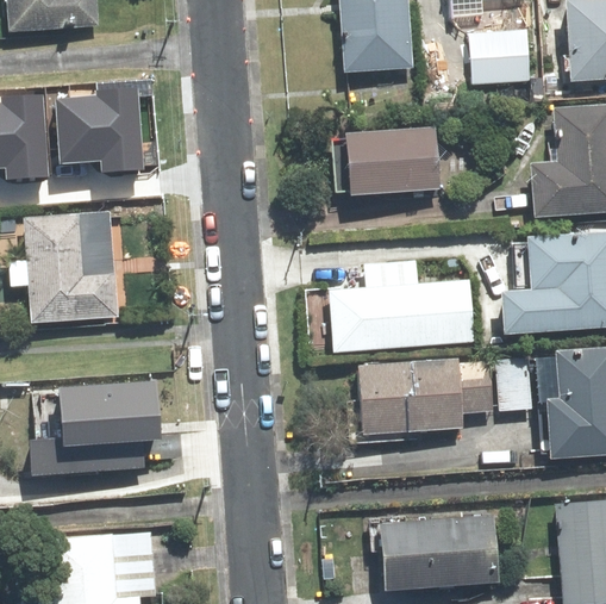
[(2,0),(5,32),(98,27),(95,0),(2,0)]
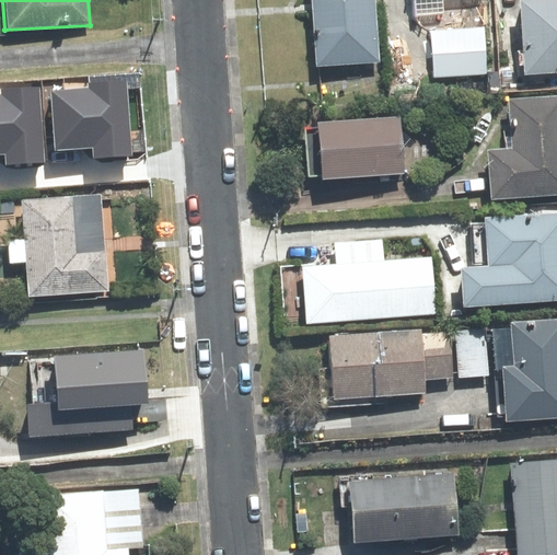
[(312,0),(316,65),(380,60),(375,0),(312,0)]
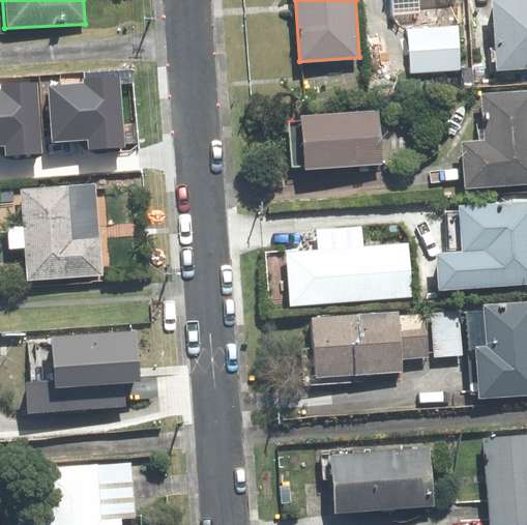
[(491,0),(494,71),(526,68),(526,0),(491,0)]
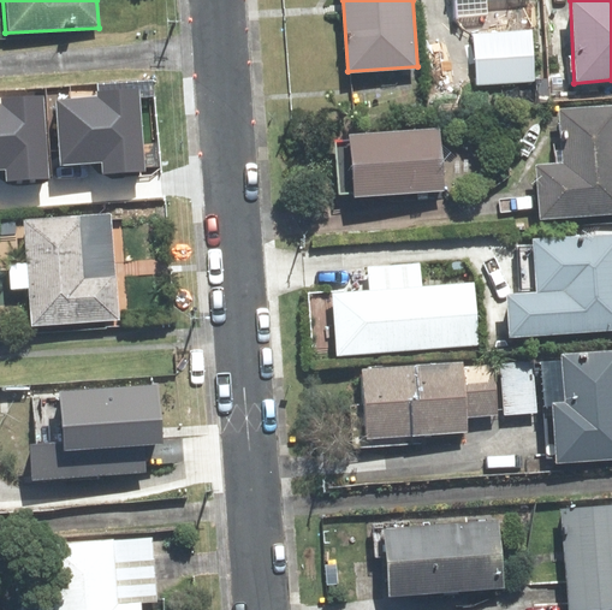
[(538,48),(474,51),(475,82),(539,80),(538,48)]
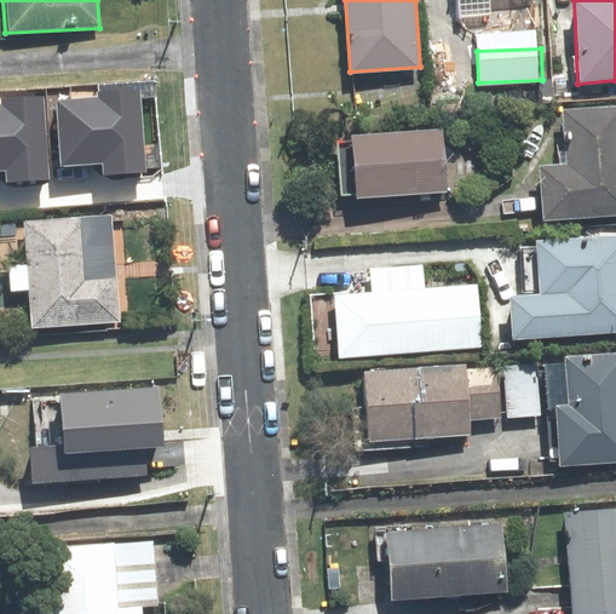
[(102,91),(59,93),(63,161),(104,158),(105,171),(150,168),(145,85),(102,87),(102,91)]
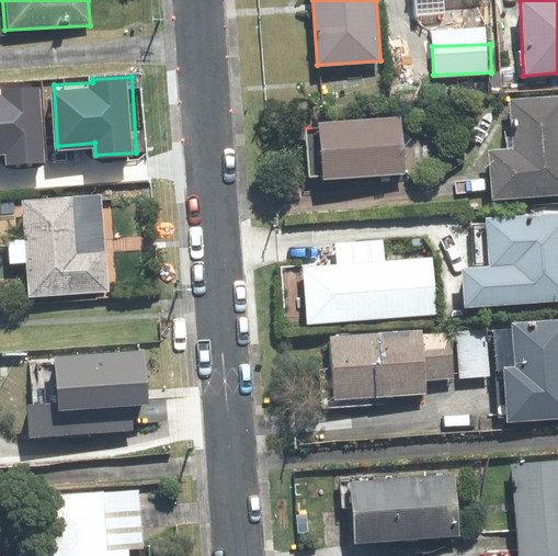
[(4,91),(0,90),(0,149),(8,149),(8,160),(49,158),(45,80),(4,82),(4,91)]
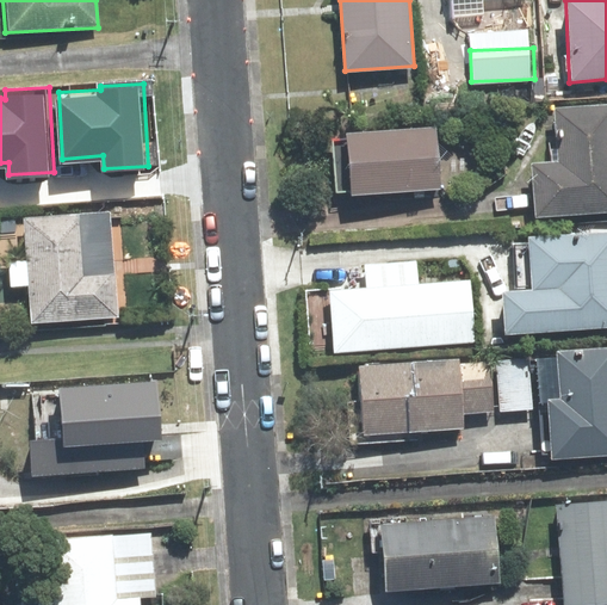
[(606,103),(553,109),(558,159),(530,161),(534,214),(606,207),(606,103)]
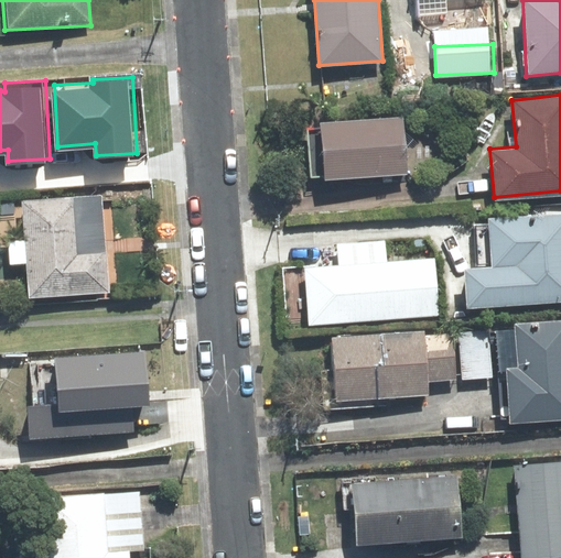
[(316,122),(319,179),(403,176),(401,119),(316,122)]
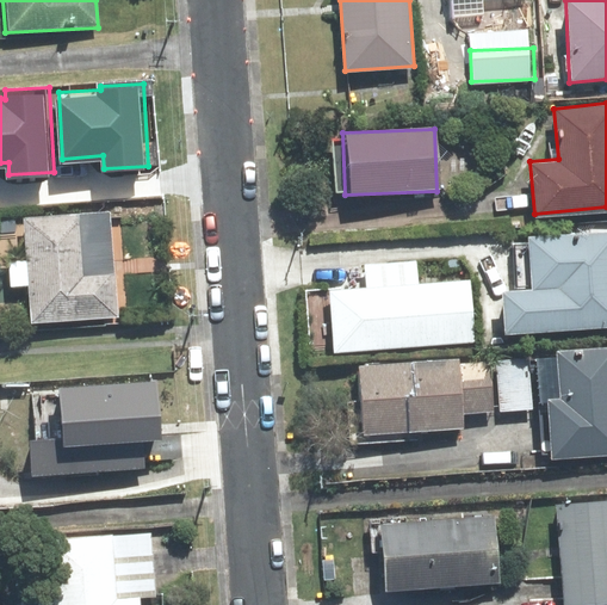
[(116,316),(111,208),(24,211),(26,255),(5,257),(6,286),(30,285),(31,320),(116,316)]
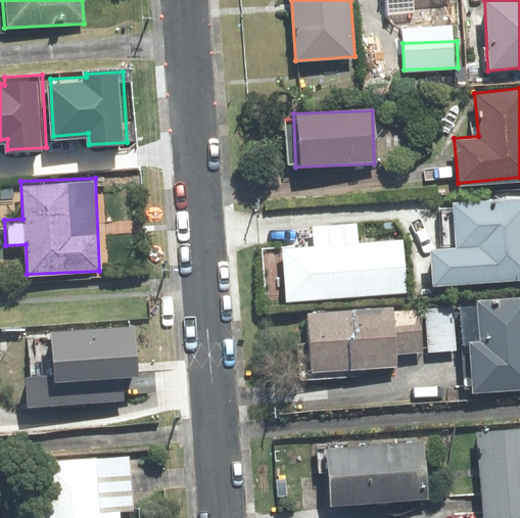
[(519,197),(452,200),(454,248),(428,249),(429,286),(519,282),(519,197)]
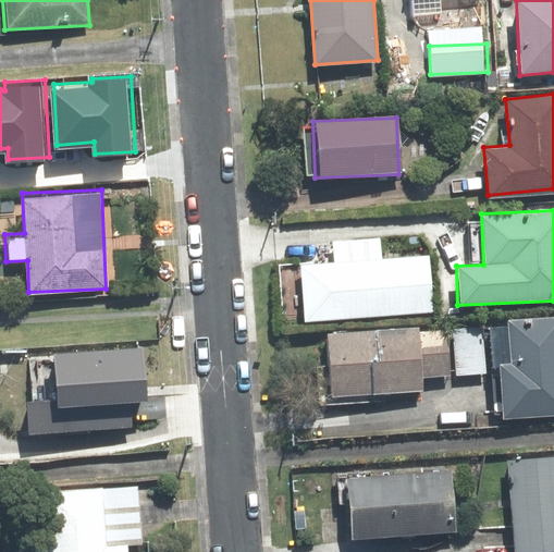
[(430,255),(302,267),(307,322),(434,311),(430,255)]
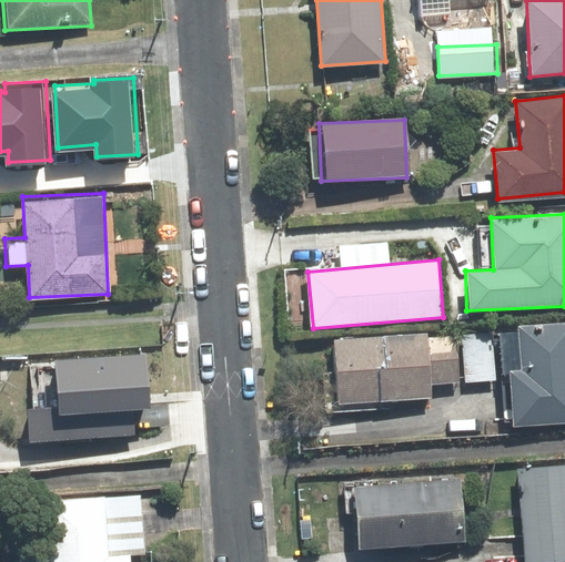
[(464,381),(502,378),(505,426),(564,420),(564,319),(528,323),(461,328),(464,381)]
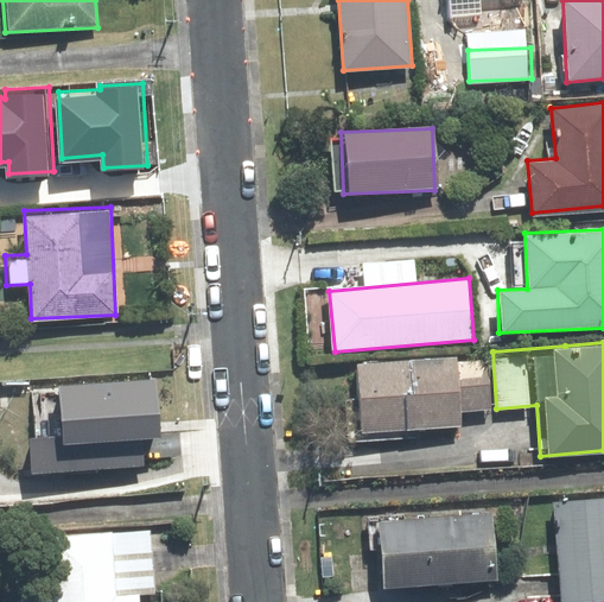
[(358,435),(461,429),(459,407),(485,405),(483,355),(355,363),(358,435)]
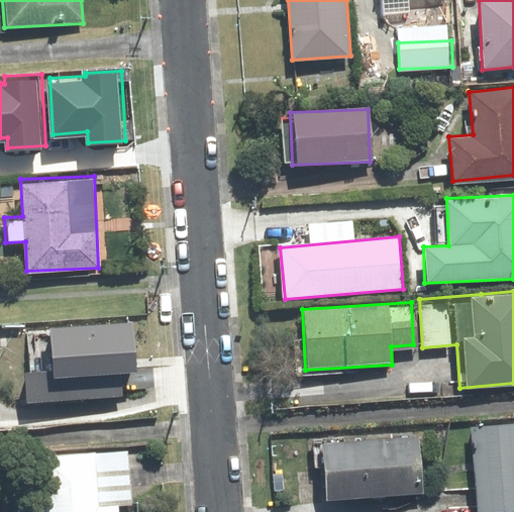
[(104,325),(46,327),(50,411),(108,408),(104,325)]
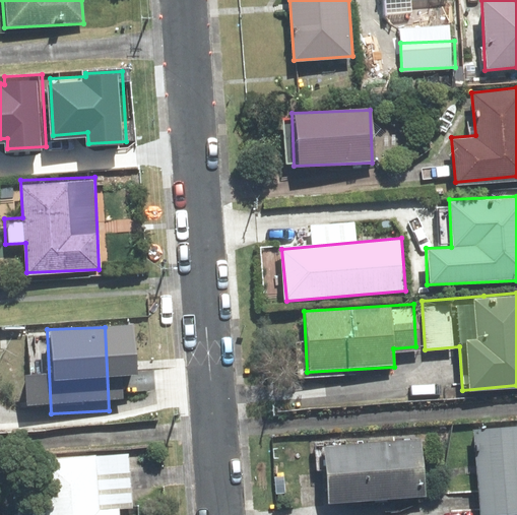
[(516,427),(475,428),(476,514),(486,514),(516,514),(516,427)]
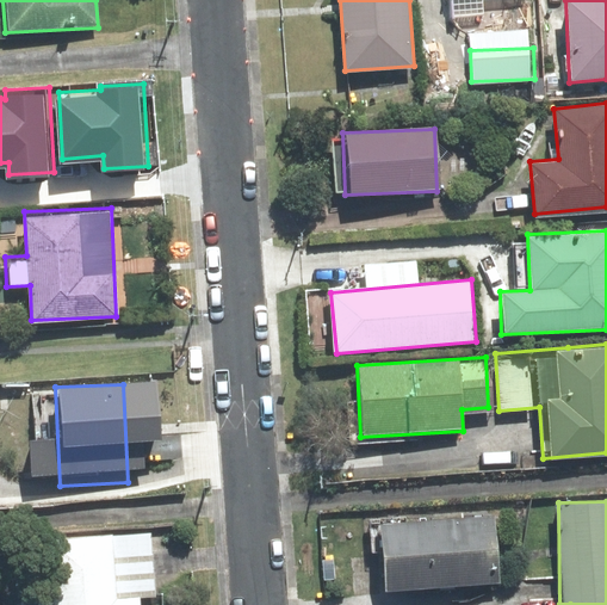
[(376,520),(381,590),(496,581),(491,512),(376,520)]
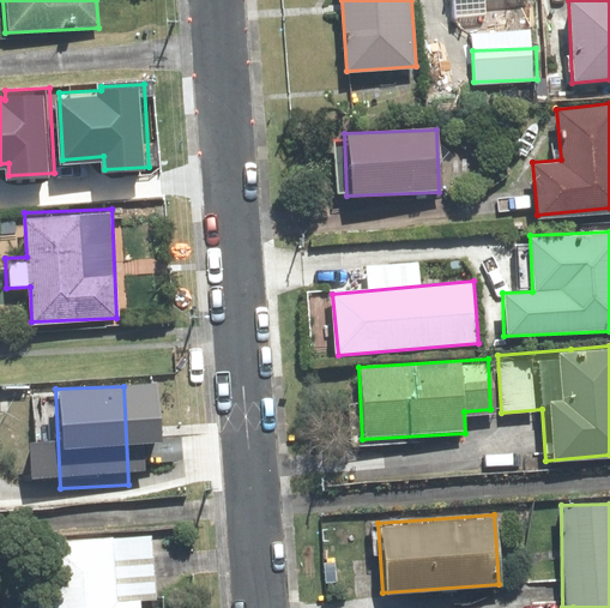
[(152,533),(46,540),(49,607),(142,607),(142,599),(157,597),(152,533)]
